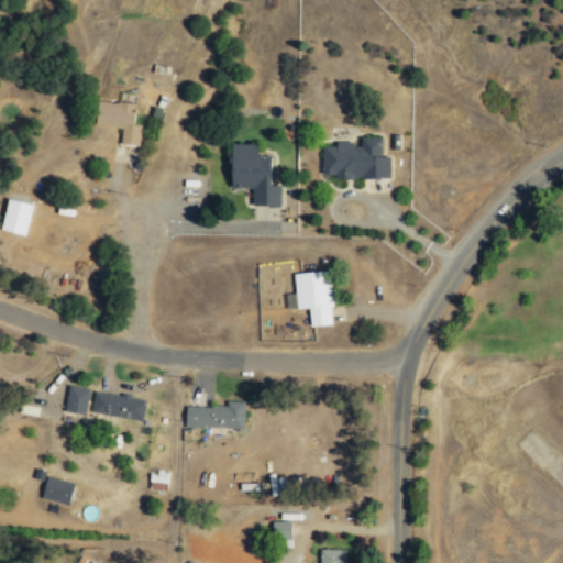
[(134,106),(99,100),(95,124),(121,129),(119,144),(136,146),(140,127),(132,125),(134,106)]
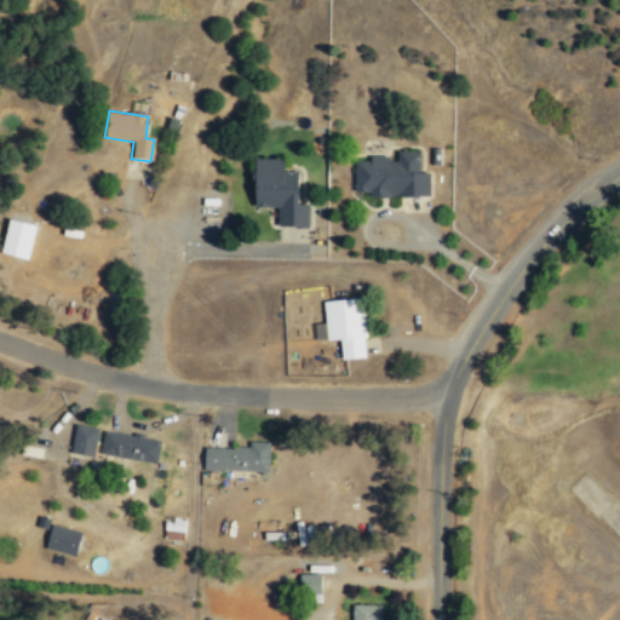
[(428,197),(428,173),(418,173),(418,153),(395,153),(395,159),(368,159),(368,161),(352,161),(354,197),(428,197)]
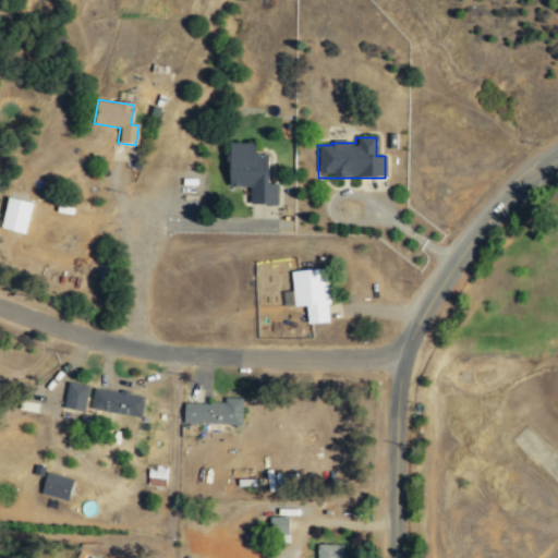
[(267,154),(254,154),(254,143),(228,143),(228,186),(249,186),(249,205),(277,205),(277,184),(267,184),(267,154)]
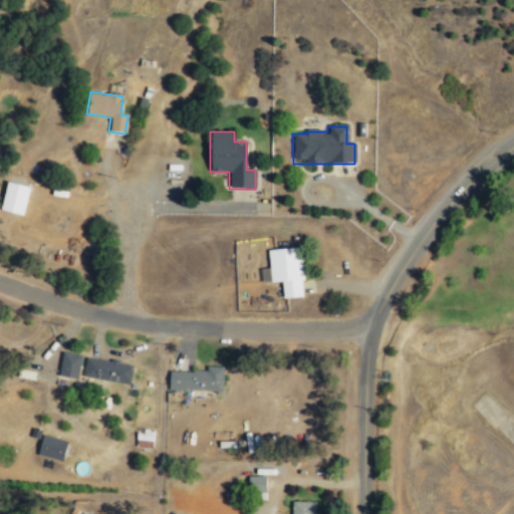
[(29,188),(7,182),(0,208),(0,210),(21,216),(29,188)]
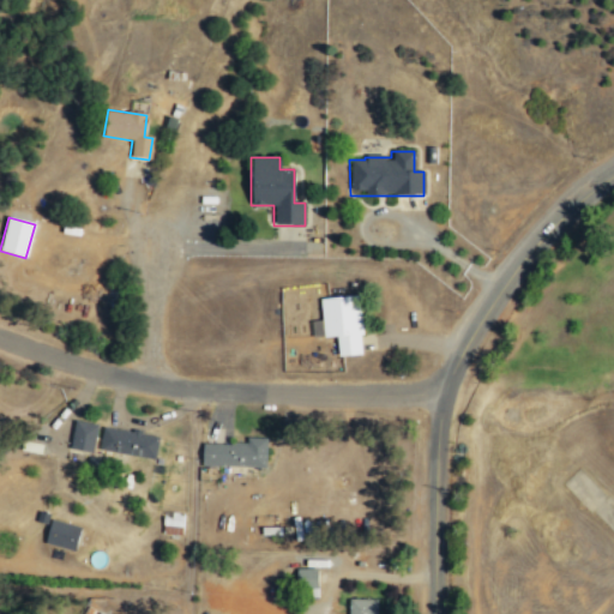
[(363,354),(356,295),(318,300),(323,338),(336,337),(338,356),(363,354)]
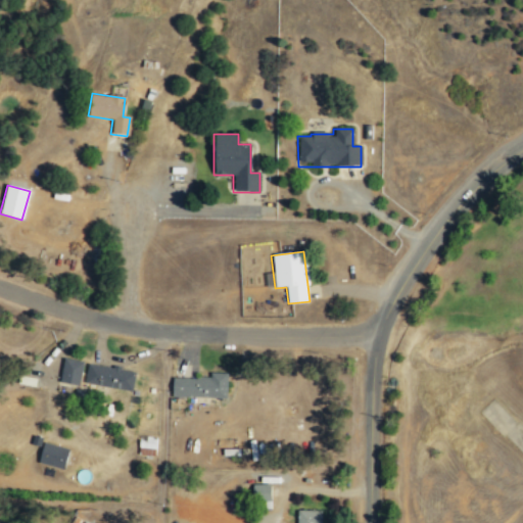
[(59,384),(80,385),(82,362),(61,360),(59,384)]
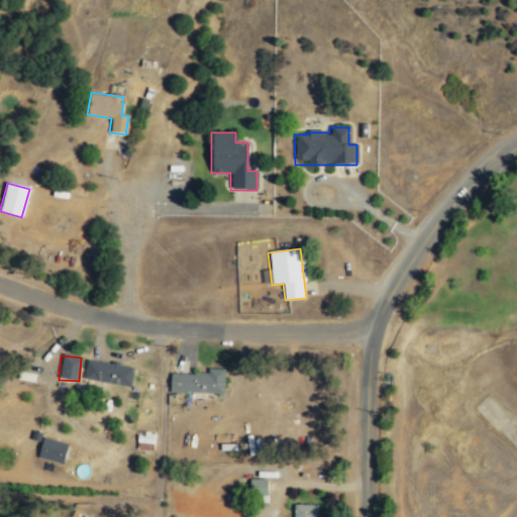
[(129,388),(132,368),(86,359),(82,380),(129,388)]
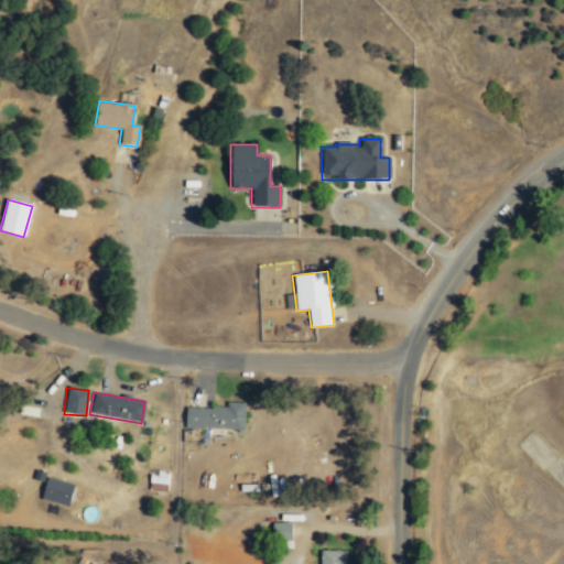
[(184,429),(242,430),(243,403),(225,402),(225,409),(185,408),(184,429)]
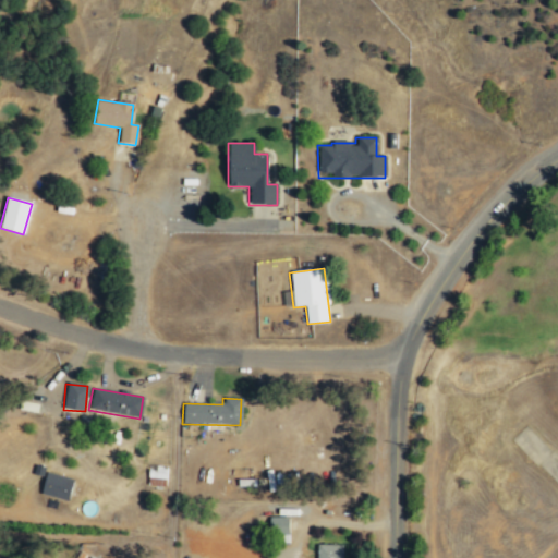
[(72,478),(45,473),(40,495),(68,500),(72,478)]
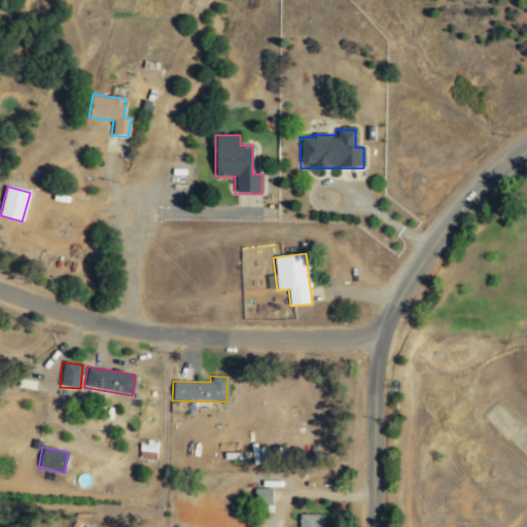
[(253,489),(253,505),(272,504),(272,489),(253,489)]
